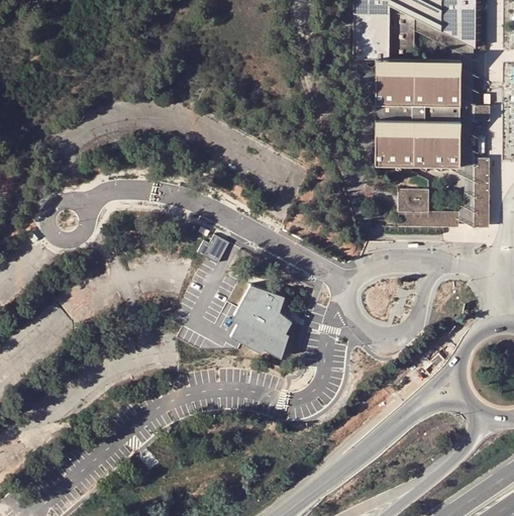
[(378,61),(415,63),(416,21),(477,49),(477,0),(355,0),(354,61),(378,61)]
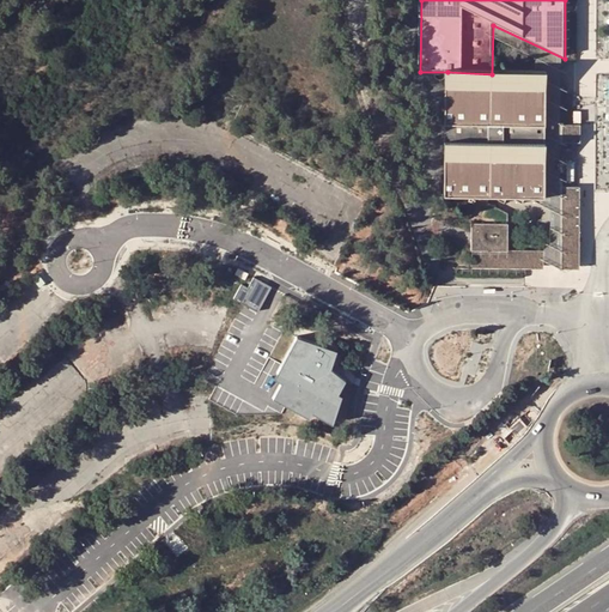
[(544,201),(543,254),(543,264),(561,273),(561,260),(562,191),(564,146),(564,128),(565,59),(493,25),(492,74),(546,76),(544,201)]
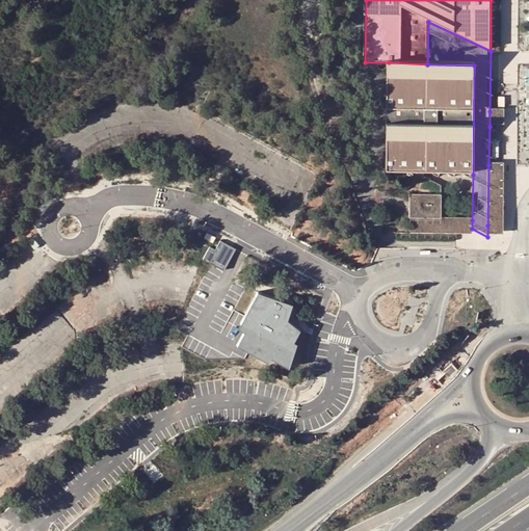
[(474,65),(427,64),(389,62),(387,173),(410,173),(423,180),(427,174),(439,180),(442,174),(443,174),(454,180),(457,175),(469,180),(473,175),(474,65)]
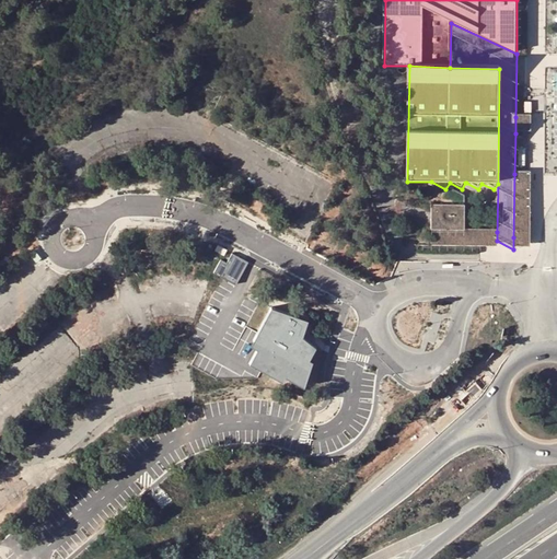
[(532,117),(515,117),(515,134),(531,134),(532,117)]
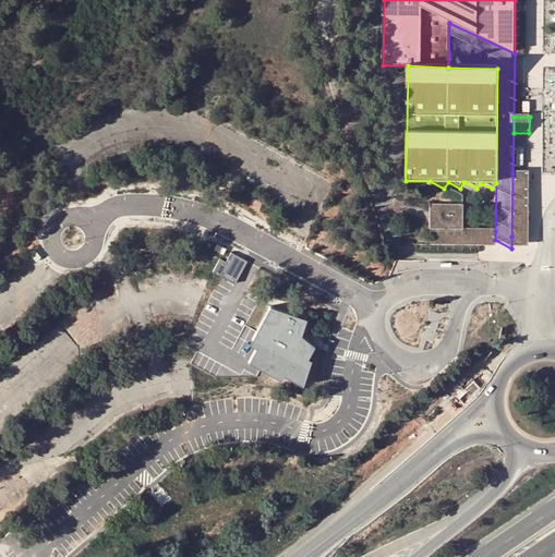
[(511,237),(528,244),(529,174),(513,173),(511,237)]
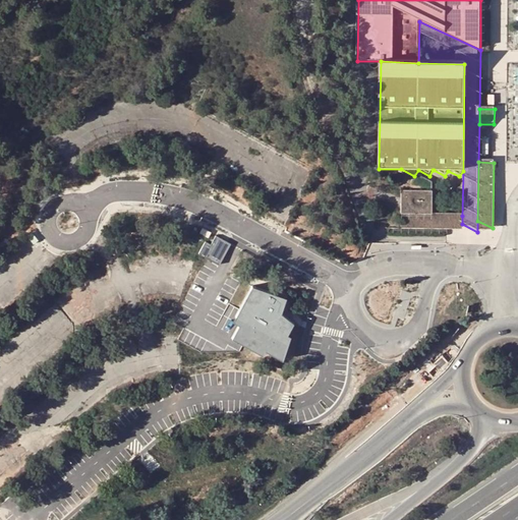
[(401,194),(433,195),(433,185),(414,176),(401,169),(401,194)]
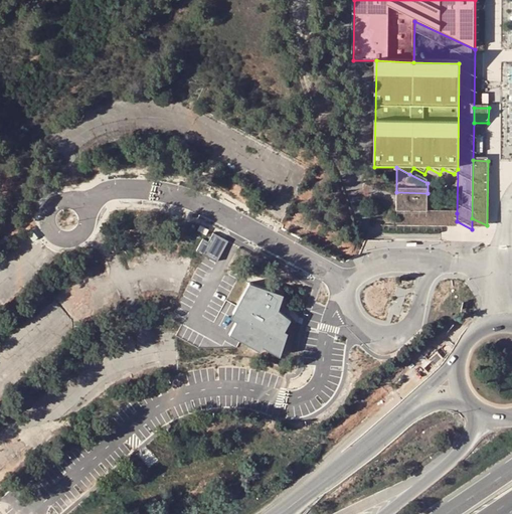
[(427,212),(428,193),(396,192),(395,212),(427,212)]
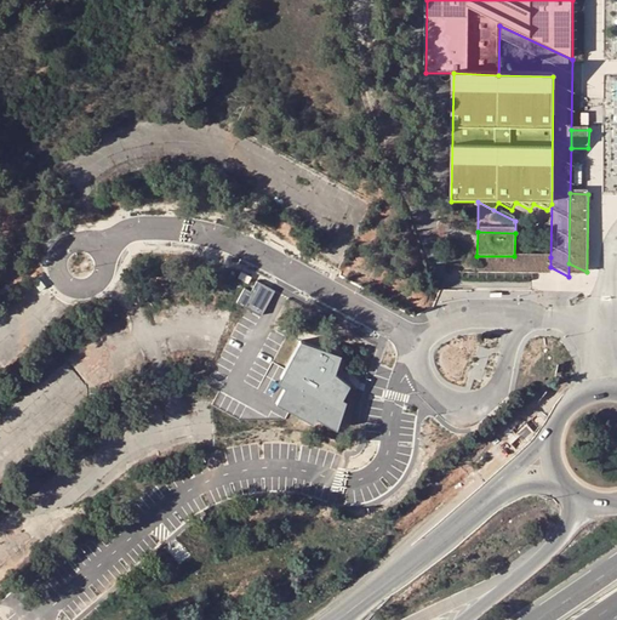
[(531,276),(532,256),(514,256),(476,256),(476,274),(531,276)]
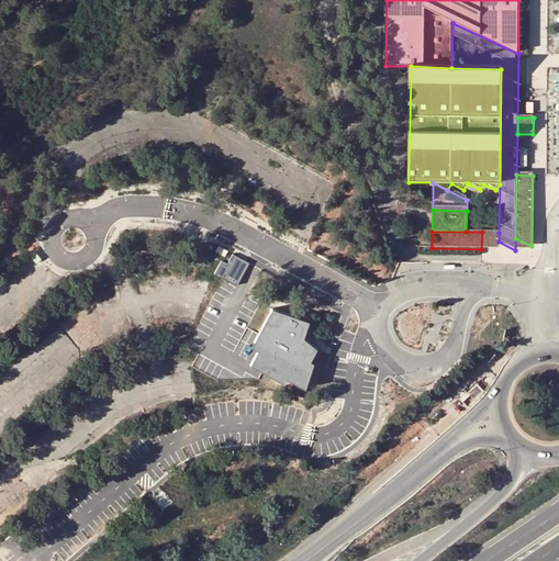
[(482,232),(481,249),(483,249),(499,249),(499,242),(499,233),(482,232)]
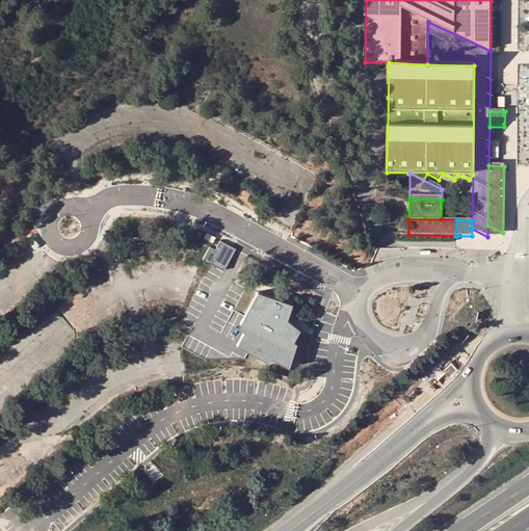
[(503,237),(503,233),(487,226),(487,237),(503,237)]
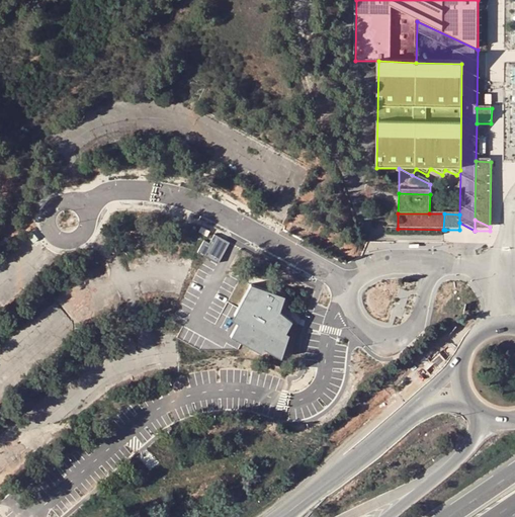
[(201,233),(210,238),(213,232),(204,227),(201,233)]
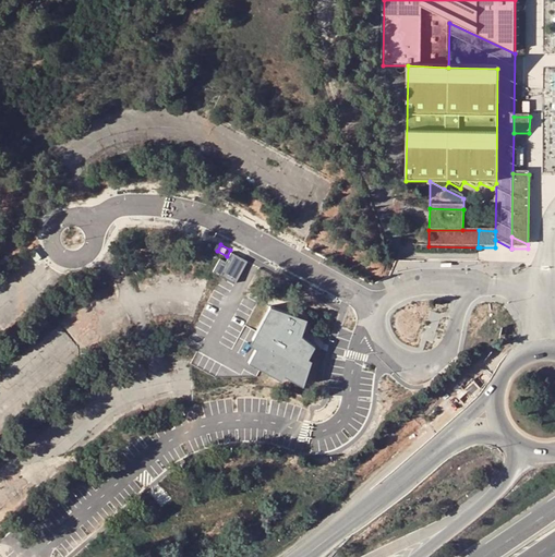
[(217,271),(238,282),(250,262),(236,254),(230,264),(224,261),(217,271)]
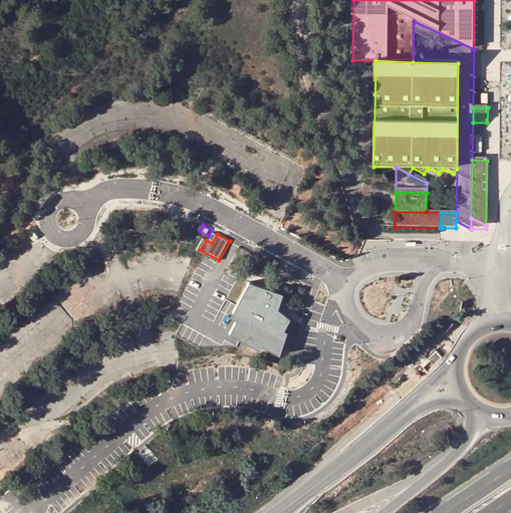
[(252,278),(231,319),(239,323),(233,335),(261,350),(264,346),(281,355),(290,337),(283,334),(290,319),(275,311),(282,299),(274,294),(272,298),(270,297),(274,289),(252,278)]
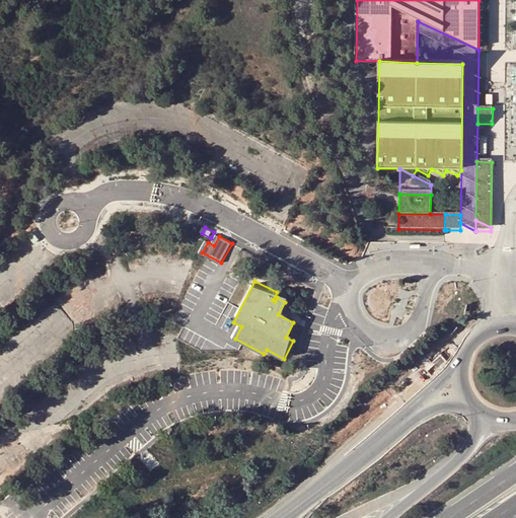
All buildings are outlined.
